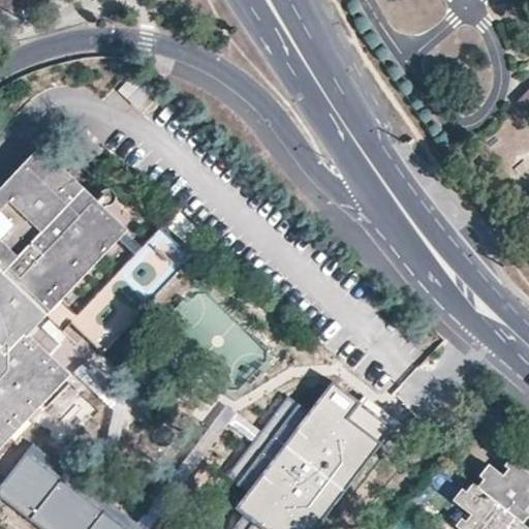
[(528,90),(516,102),(528,118),(528,90)]
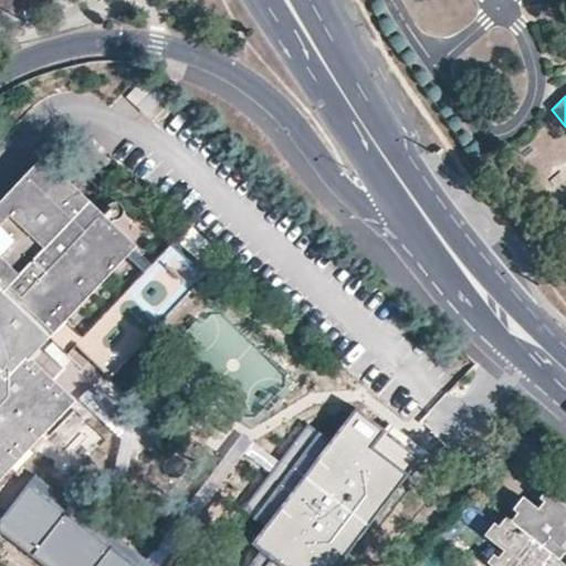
[(133,244),(42,161),(0,206),(0,473),(71,399),(28,357),(48,335),(67,356),(76,346),(108,376),(206,275),(173,242),(83,336),(64,317),(133,244)]
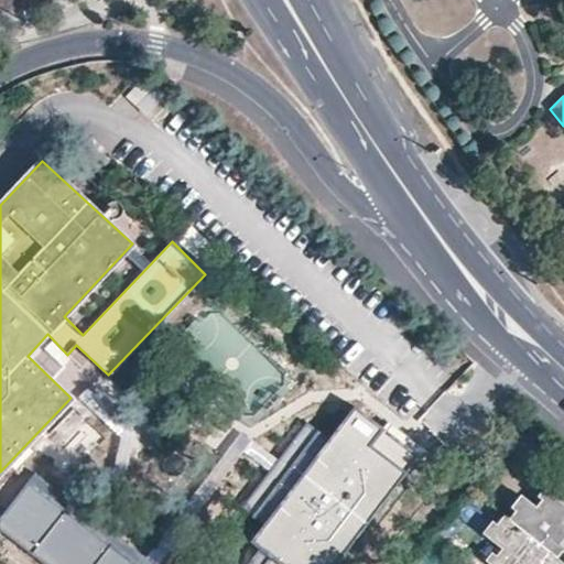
[(345,563),(426,458),(367,413),(251,563),(345,563)]
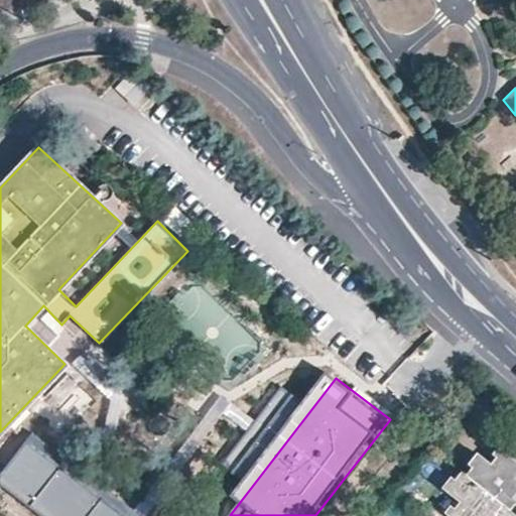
[(0,479),(0,481),(46,515),(143,515),(35,433),(0,479)]
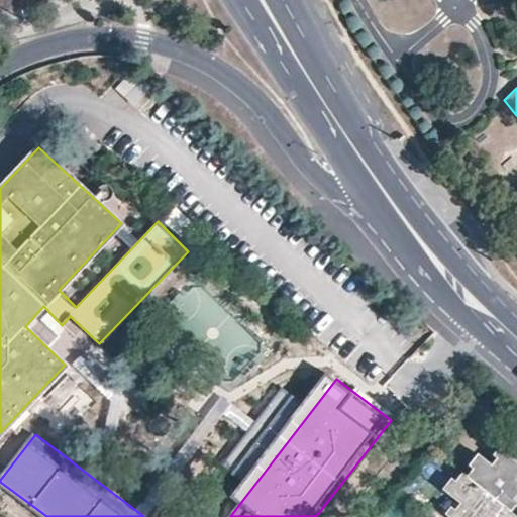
[(474,468),(468,477),(512,512),(516,506),(516,446),(511,454),(504,448),(493,462),(484,455),(474,468)]
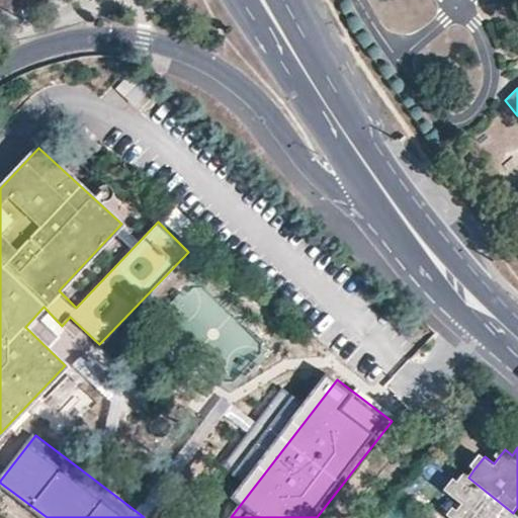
[(469,464),(475,468),(485,456),(480,452),(469,464)]
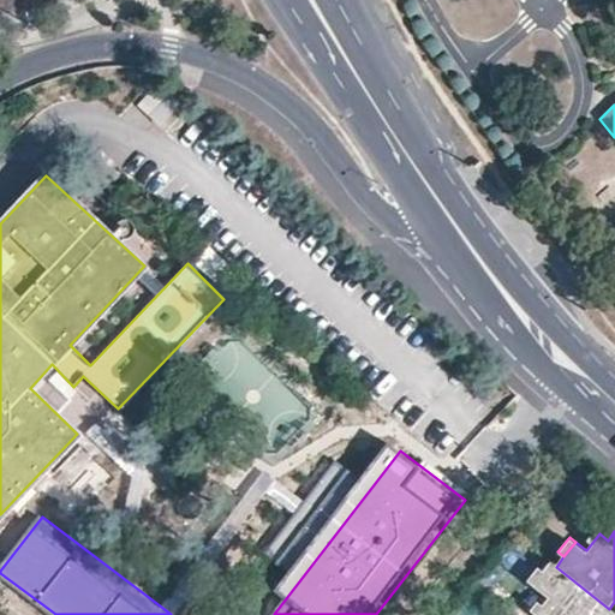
[(556,567),(551,563),(543,573),(533,584),(551,598),(544,605),(537,614),(590,614),(591,614),(614,614),(609,609),(556,567)]
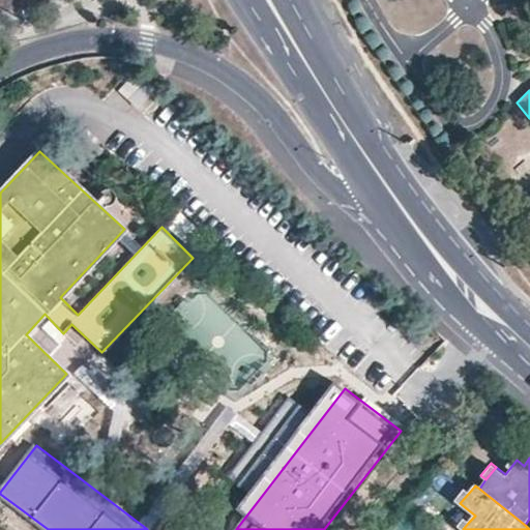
[(460,503),(468,494),(463,490),(454,499),(460,503)]
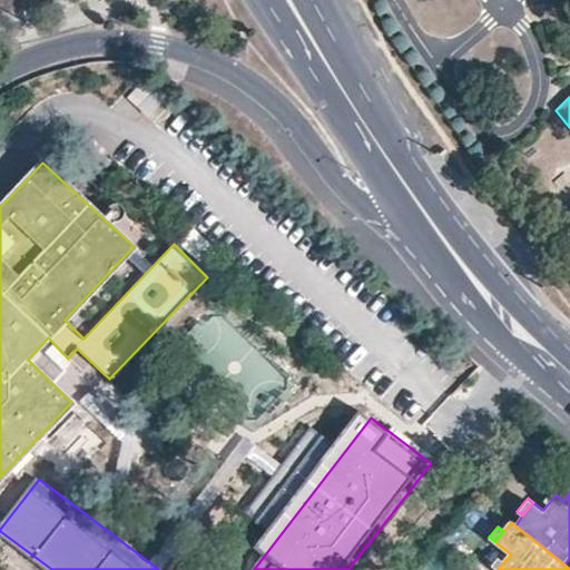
[(451,553),(460,543),(450,536),(441,547),(451,553)]
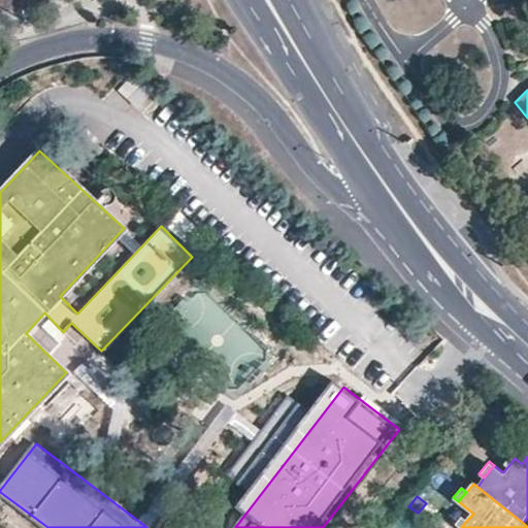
[(456,523),(461,527),(467,520),(461,516),(456,523)]
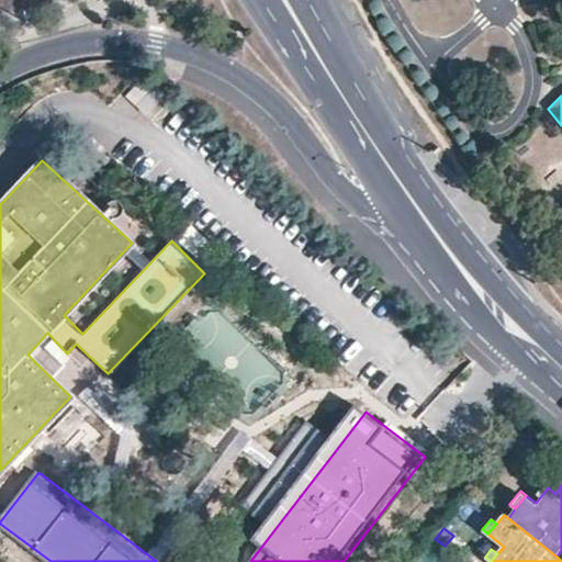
[(444,561),(430,551),(420,561),(444,561)]
